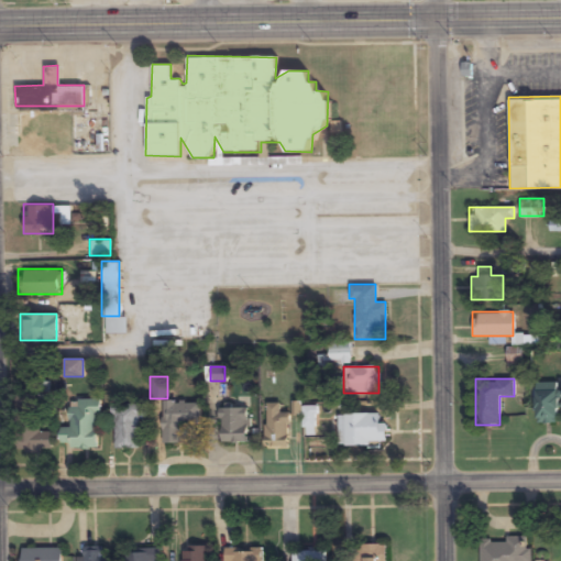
[(535,382),(535,421),(557,421),(557,416),(560,416),(560,400),(558,402),(558,382),(535,382)]
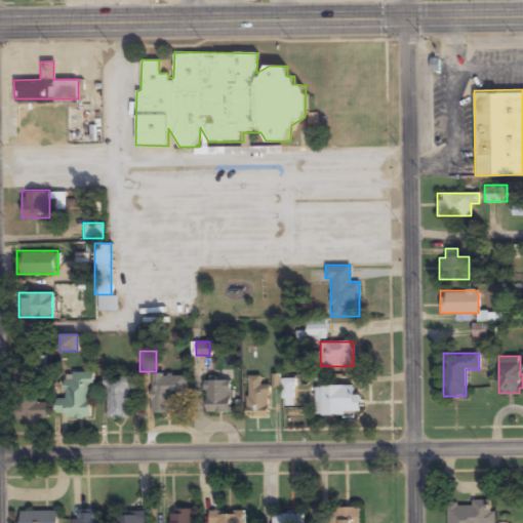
[(46,401),(37,401),(36,367),(13,367),(13,419),(46,419),(46,401)]
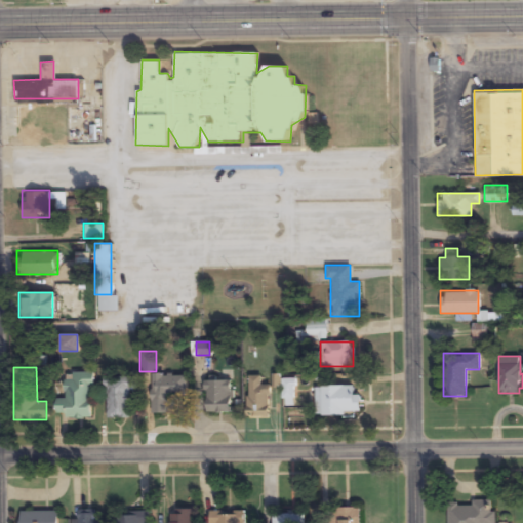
[(64,417),(91,417),(91,372),(65,372),(65,398),(55,398),(55,412),(64,412),(64,417)]
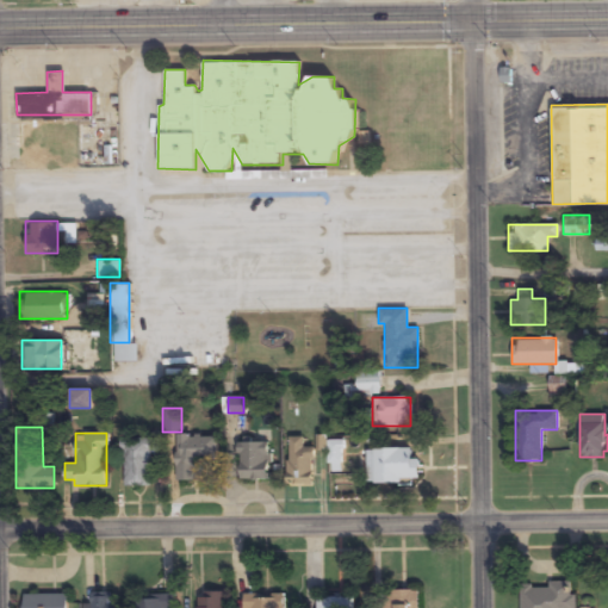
[(174,481),(200,481),(200,461),(216,461),(216,435),(174,435),(174,481)]
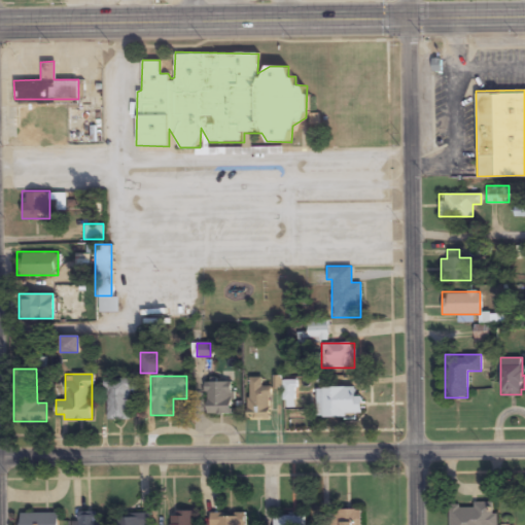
[(247,377),(247,418),(269,418),(269,385),(260,385),(260,377),(247,377)]
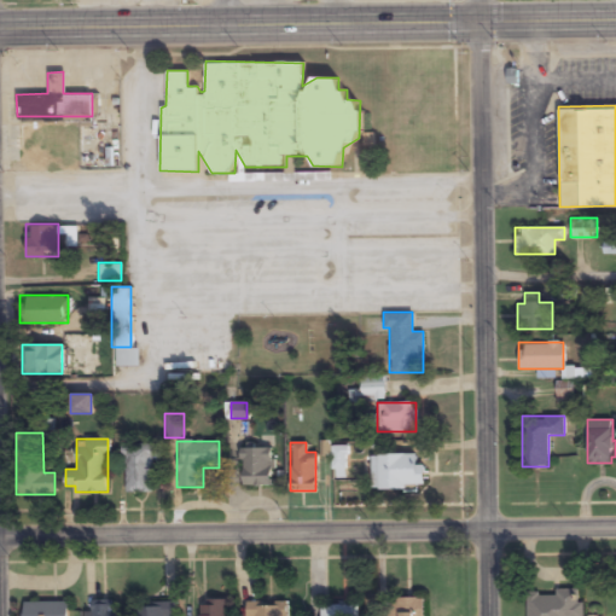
[(123,493),(151,493),(151,443),(123,443),(123,493)]
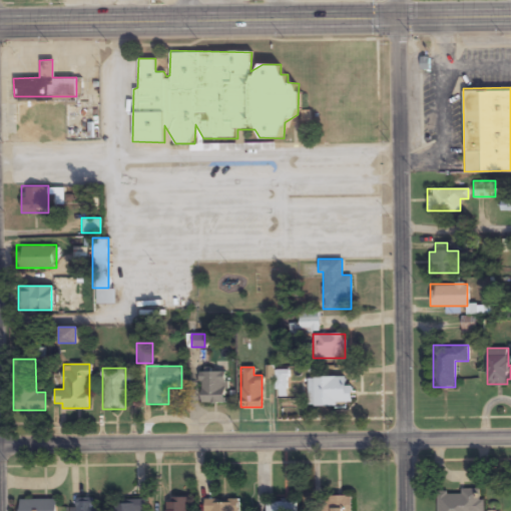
[(287,391),(287,369),(274,369),(274,391),(287,391)]
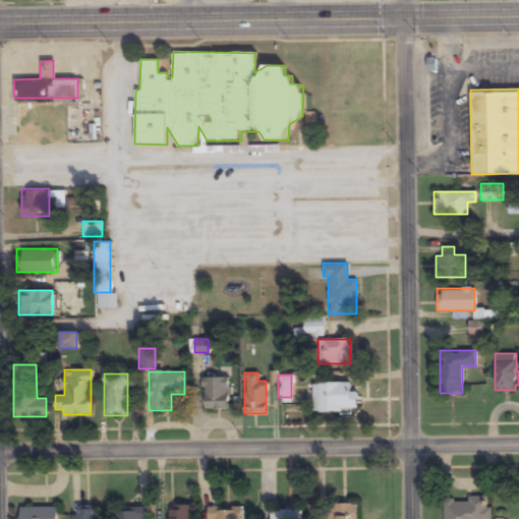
[(203,378),(203,409),(228,409),(228,378),(203,378)]
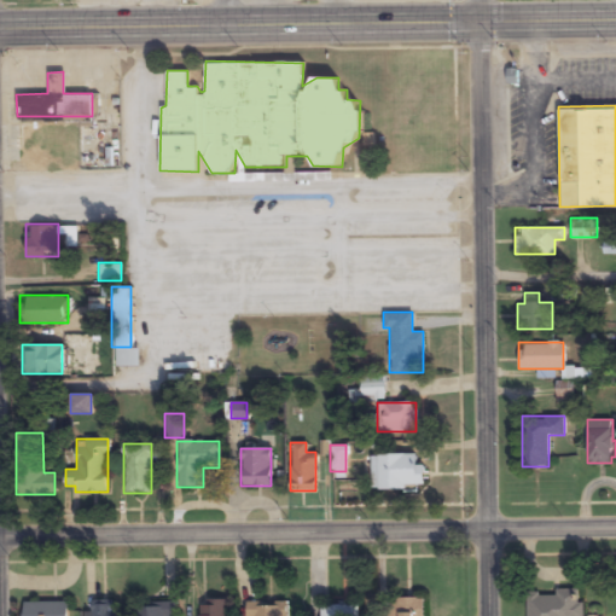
[(422,488),(422,454),(371,454),(371,488),(422,488)]
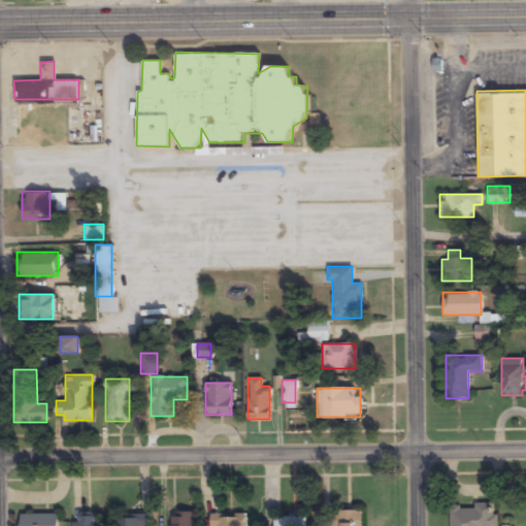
[(450,504),(449,525),(494,525),(495,504),(450,504)]
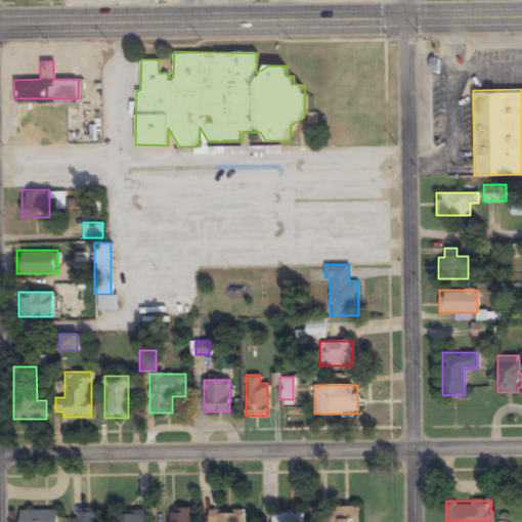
[(357,521),(358,507),(330,507),(329,521),(357,521)]
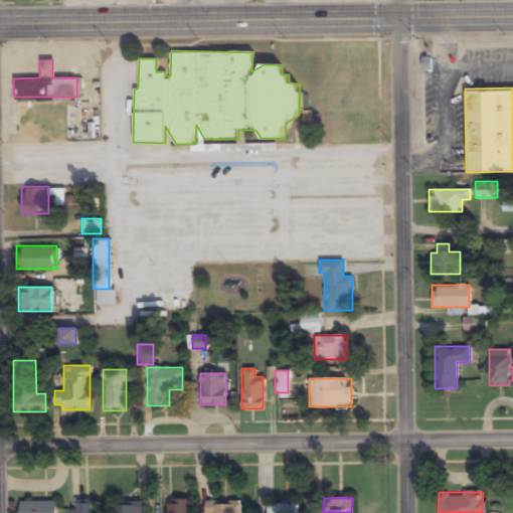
[(96,512),(96,499),(74,499),(73,512),(96,512)]
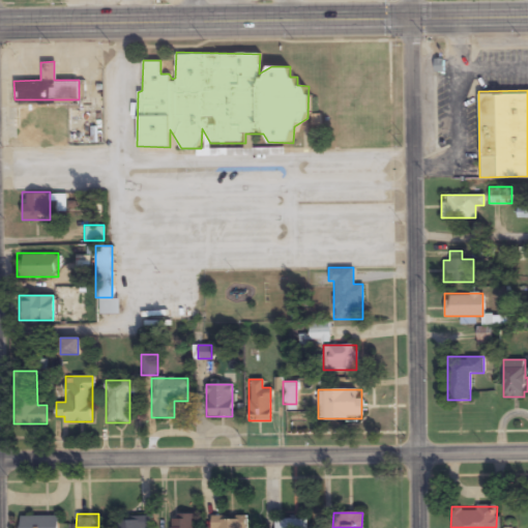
[(193,527),(193,514),(170,514),(169,527),(193,527)]
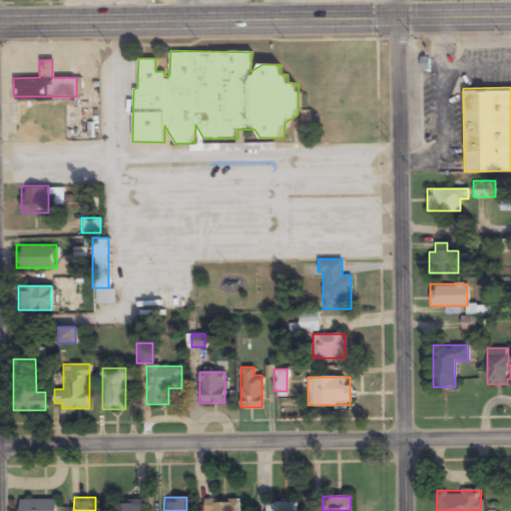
[(54,510),(55,498),(18,498),(17,510),(54,510)]
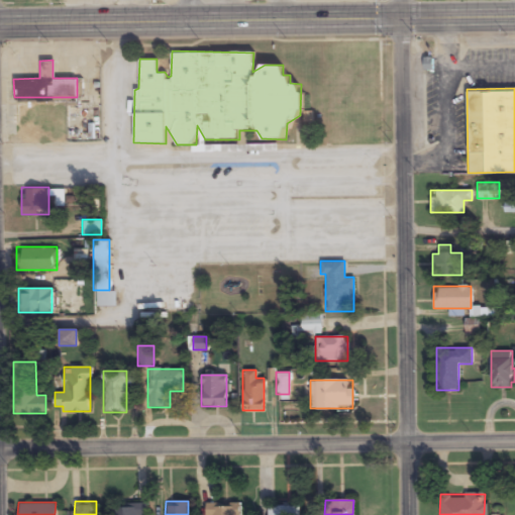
[(237,514),(238,503),(205,502),(204,514),(237,514)]
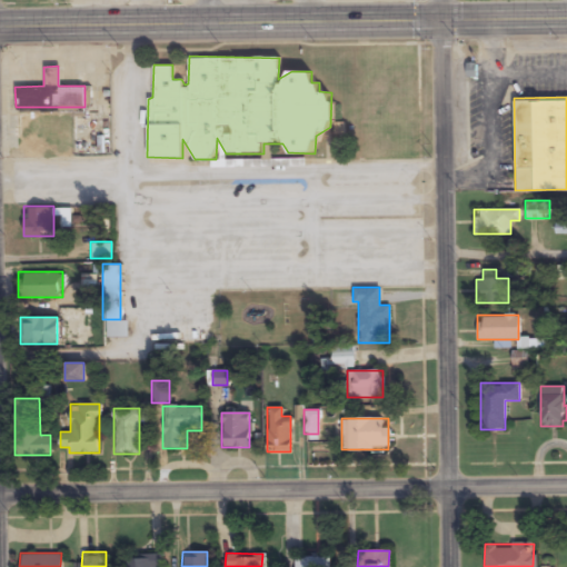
[(123,566),(160,566),(161,554),(123,554),(123,566)]
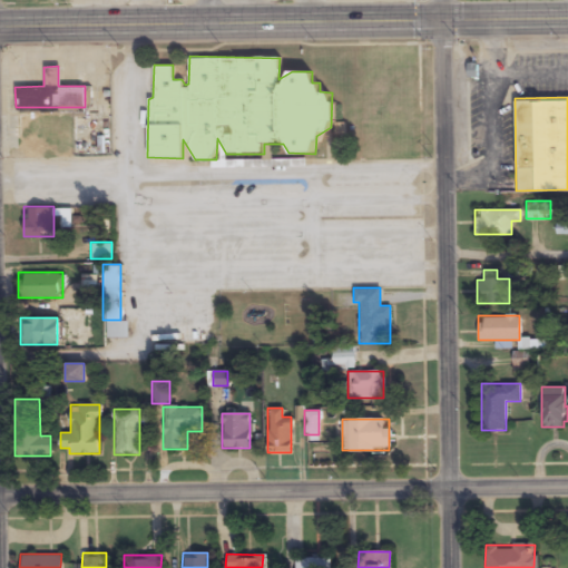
[(330,567),(330,557),(294,557),(294,567),(330,567)]
